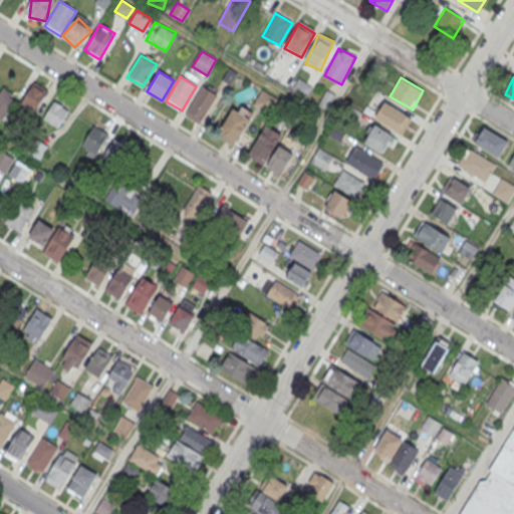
[(18,113),(30,120),(46,92),(34,85),(18,113)]
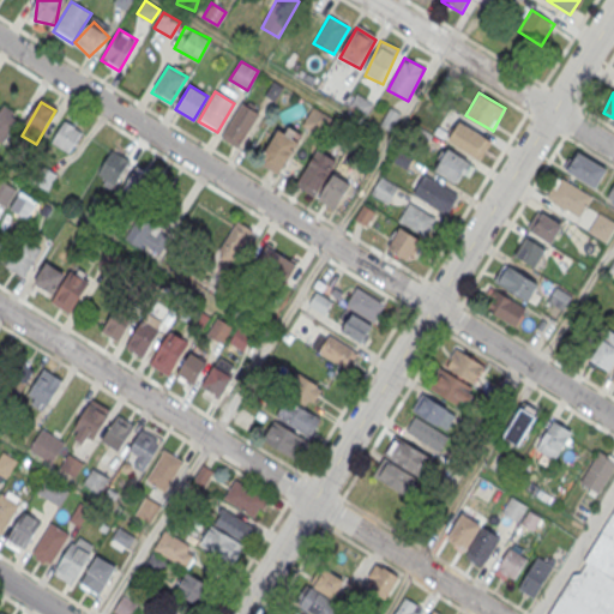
[(222,140),(240,150),(260,114),(241,103),(222,140)]
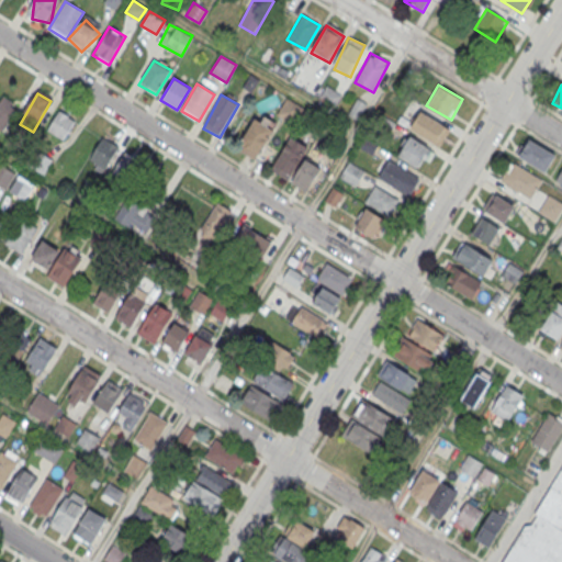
[(18,104),(1,96),(0,98),(0,130),(2,132),(18,104)]
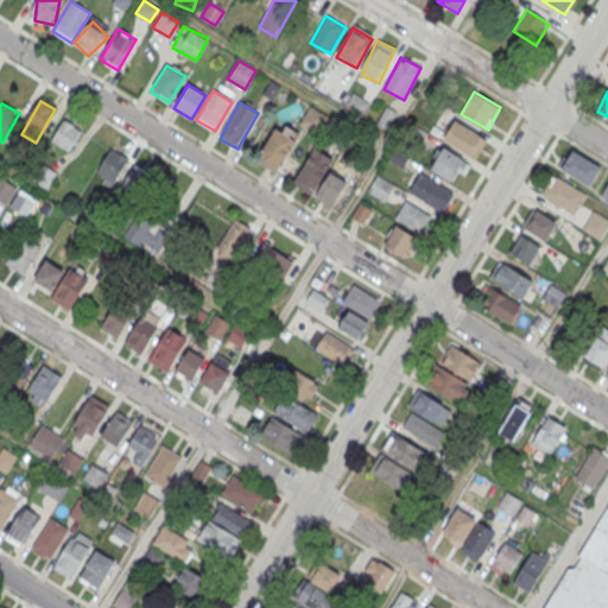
[(299,124),(318,135),(329,119),(310,107),(299,124)]
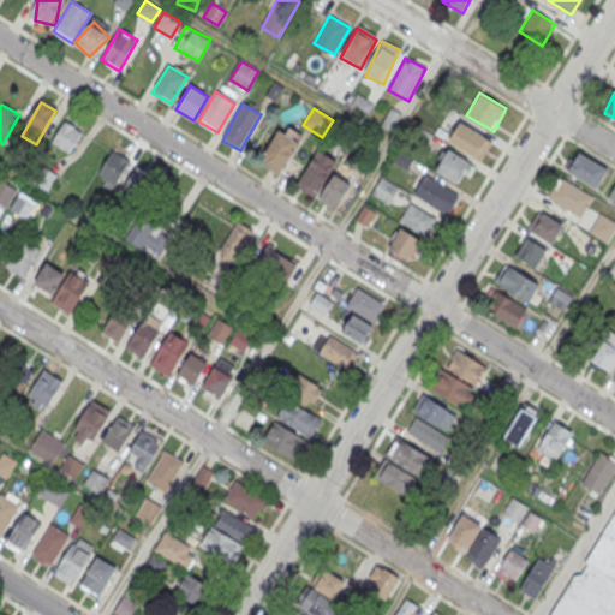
[(52,143),(69,154),(83,131),(65,120),(52,143)]
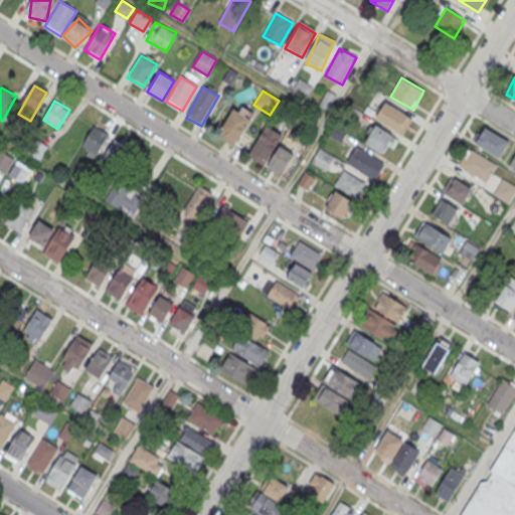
[(374,117),(401,134),(411,118),(384,101),(374,117)]
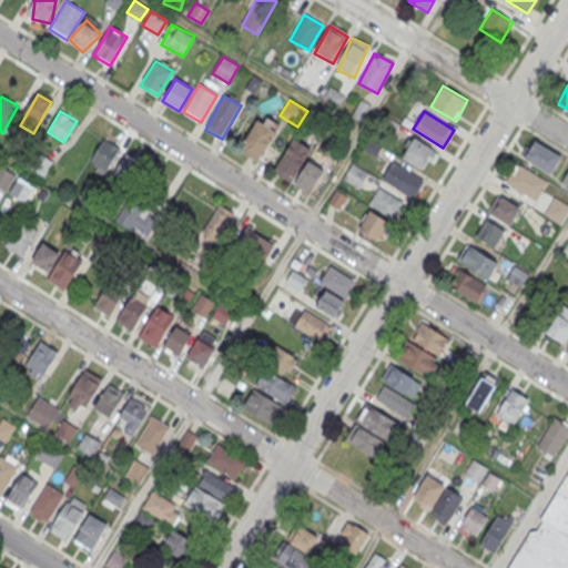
[(280,128),(261,115),(239,150),(259,162),(280,128)]
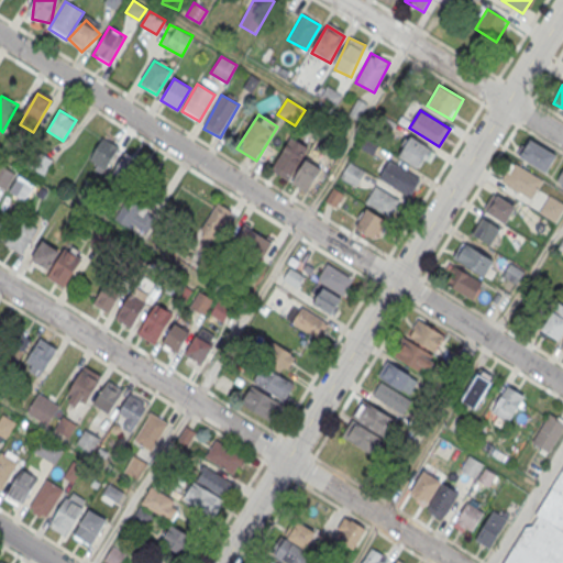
[(397,156),(421,168),(431,147),(408,135),(397,156)]
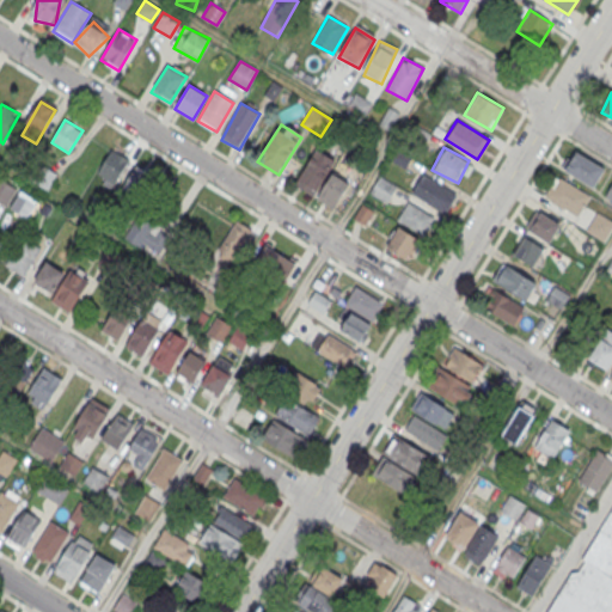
[(111,150),(129,160),(110,189),(102,183),(105,178),(97,172),(111,150)]
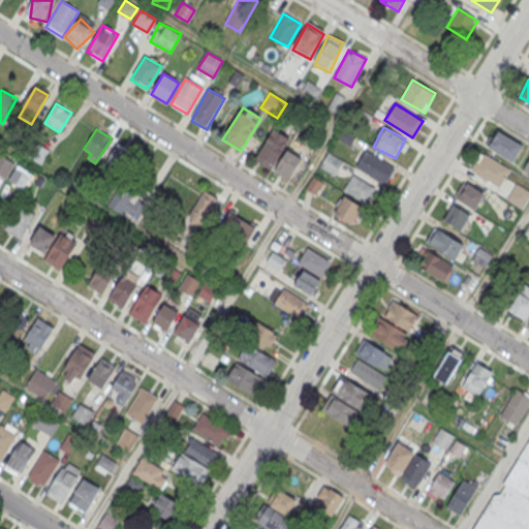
[(255,162),(289,180),(300,160),(284,152),(290,139),(272,130),(255,162)]
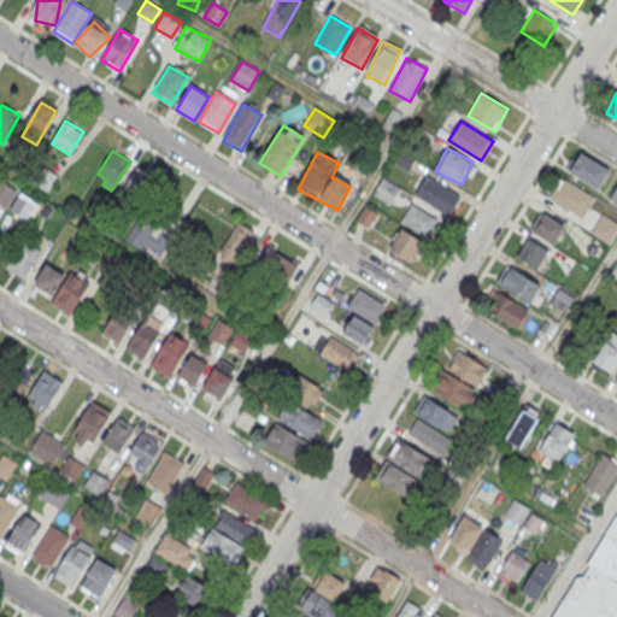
[(568,171),(599,191),(610,171),(580,152),(568,171)]
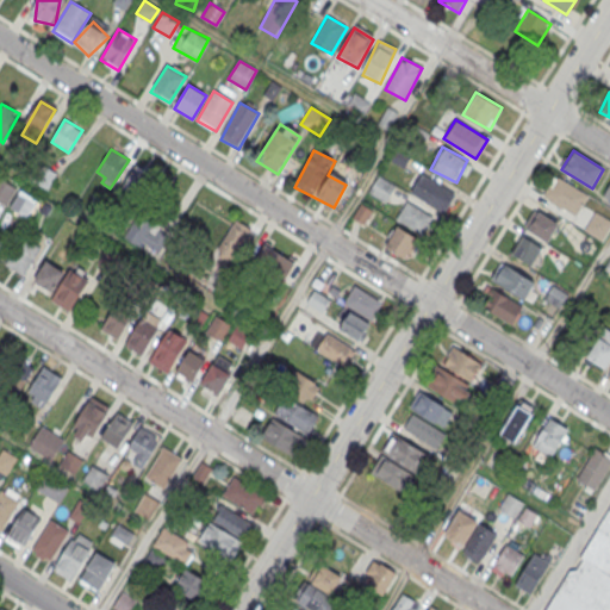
[(122,192),(139,200),(153,175),(135,166),(122,192)]
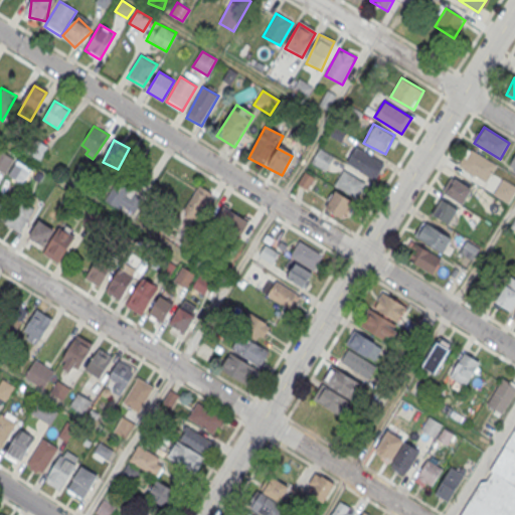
[(346,162),(374,180),(384,164),(356,146),(346,162)]
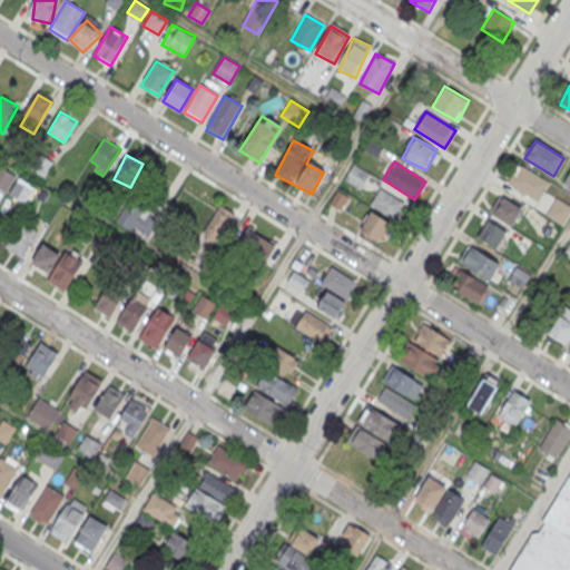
[(505,184),(538,202),(549,182),(517,164),(505,184)]
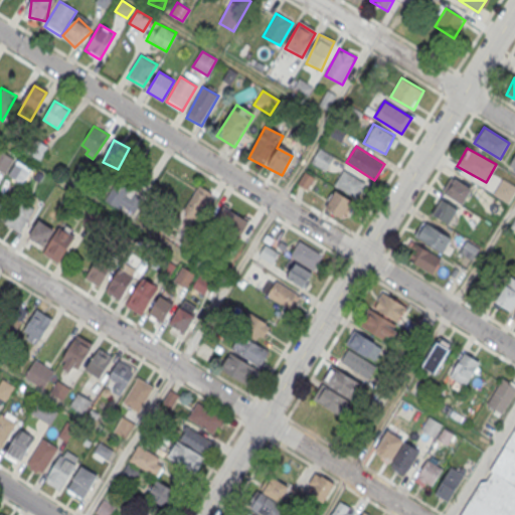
[(311,163),(326,172),(333,160),(318,151),(311,163)]
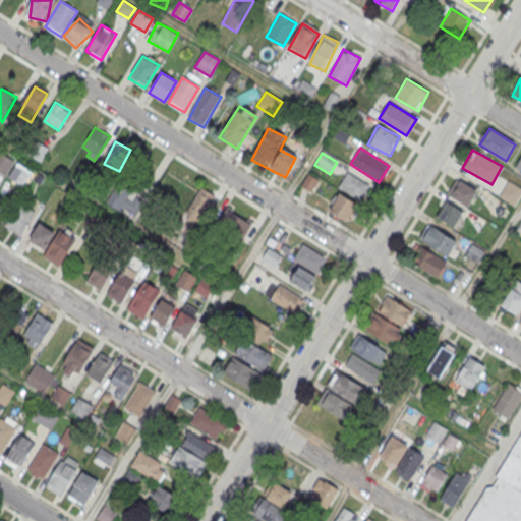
[(370,184),(347,172),(338,188),(361,201),(370,184)]
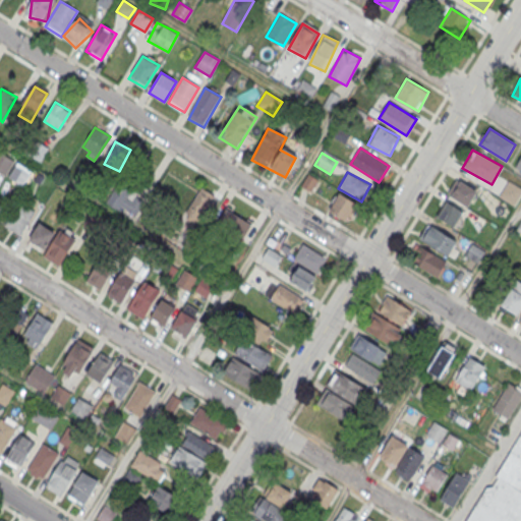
[(298,187),(308,194),(319,182),(308,175),(298,187)]
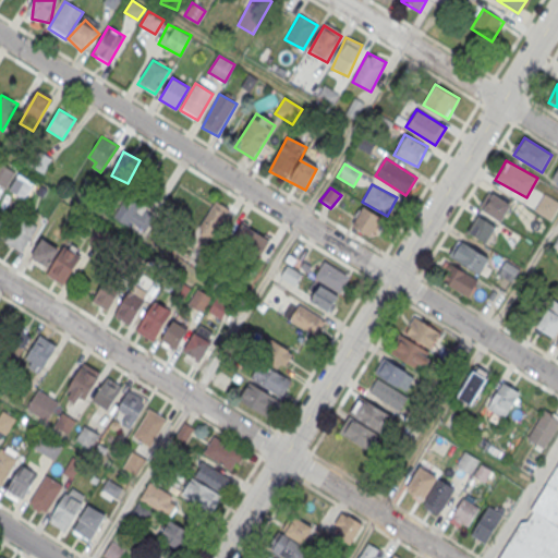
[(478,206),(500,221),(511,205),(489,190),(478,206)]
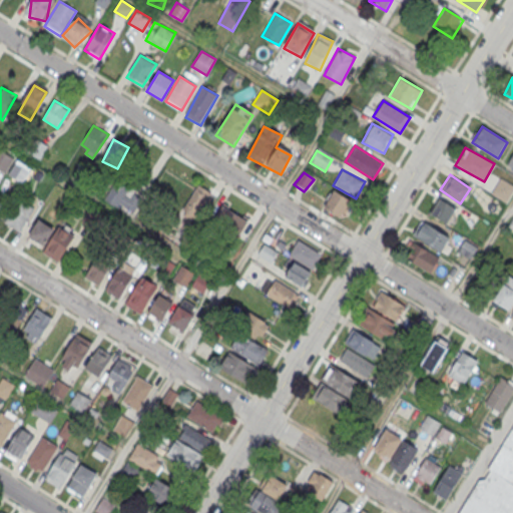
[(506,202),(512,191),(512,185),(501,177),(491,193),(506,202)]
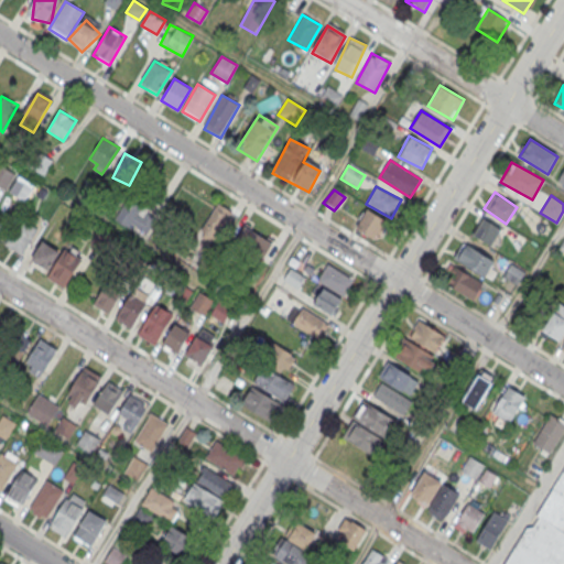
[(150,228),(148,217),(141,218),(138,203),(117,208),(123,234),(150,228)]
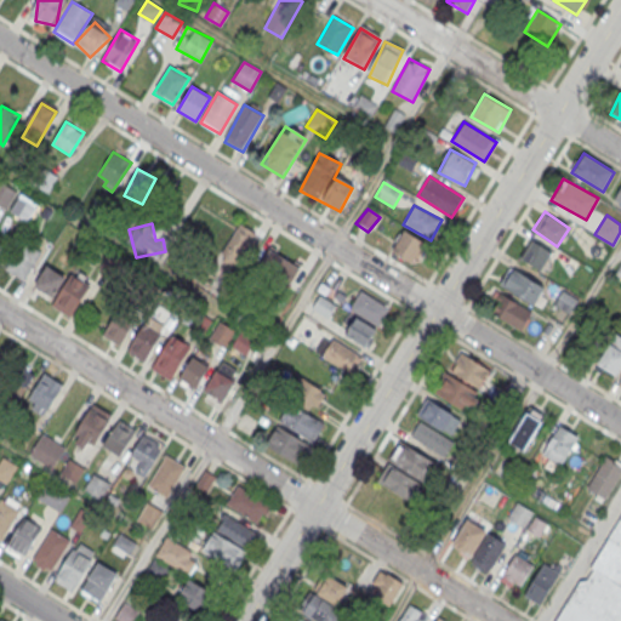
[(237,271),(256,233),(238,223),(218,261),(237,271)]
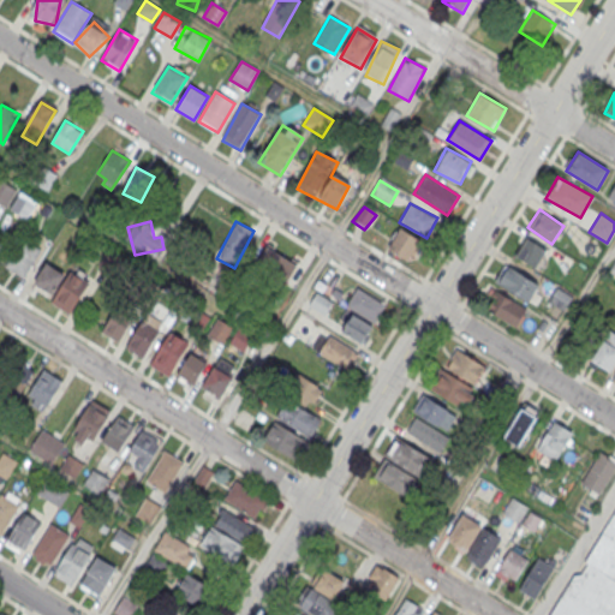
[(421,240),(400,227),(388,246),(410,260),(421,240)]
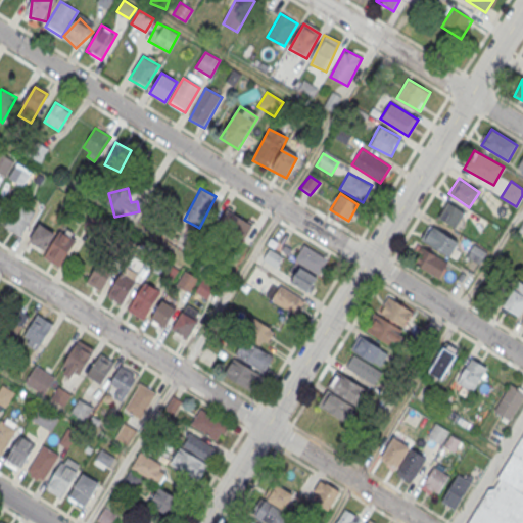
[(437,217),(456,228),(466,211),(447,200),(437,217)]
